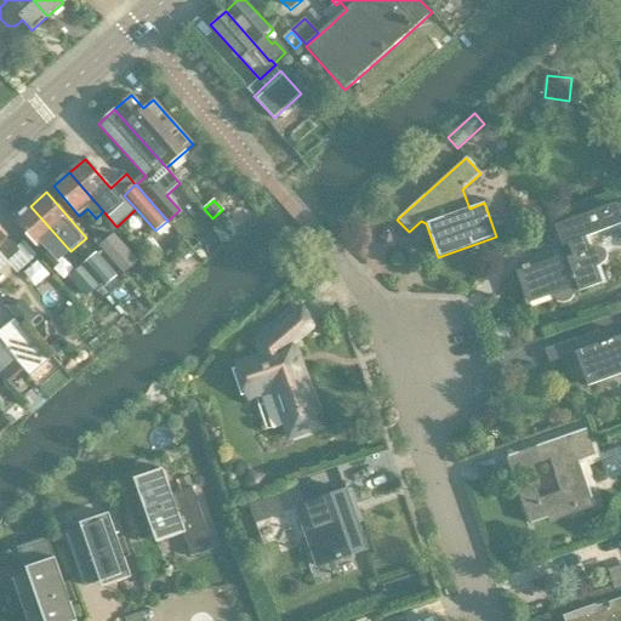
[(55,266),(70,251),(30,206),(15,220),(55,266)]
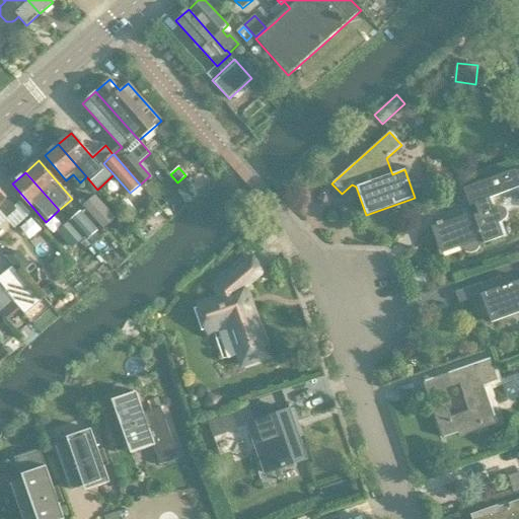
[(518,173),(516,173),(514,174),(514,173),(465,192),(469,205),(471,204),(474,214),(473,215),(472,212),(441,224),(440,220),(435,222),(436,226),(431,227),(440,253),(459,246),(460,247),(462,249),(464,250),(466,251),(468,251),(470,251),(472,251),(474,250),(476,249),(477,248),(478,247),(478,246),(479,245),(479,244),(484,242),(484,243),(503,236),(499,223),(503,221),(504,220),(505,220),(506,218),(507,217),(507,216),(507,214),(507,213),(507,212),(507,211),(506,209),(505,209),(503,208),(502,207),(500,207),(499,207),(498,208),(498,207),(496,208),(493,198),(518,189),(518,188),(518,173)]
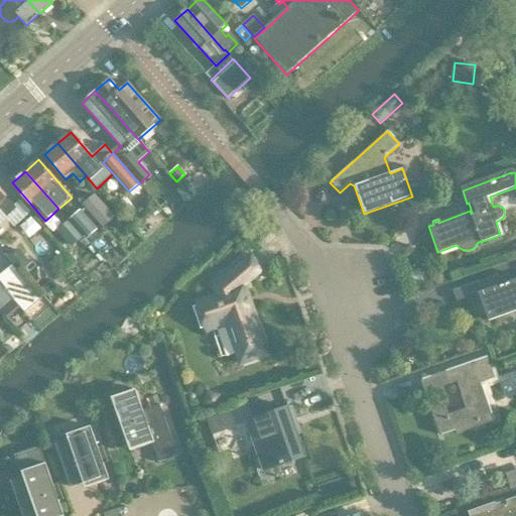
[(0,188),(0,211),(8,219),(19,210),(7,197),(0,188)]
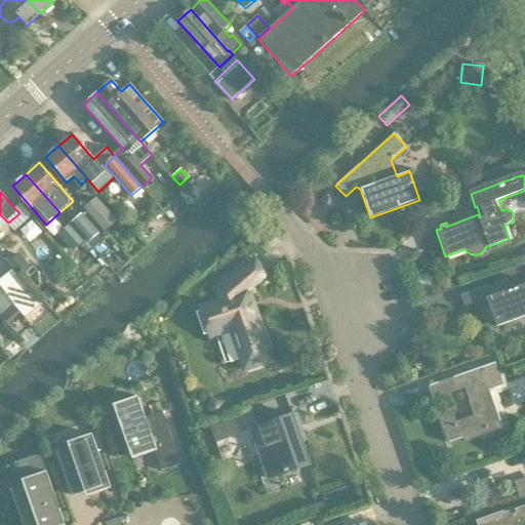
[(96,199),(85,209),(105,232),(116,221),(96,199)]
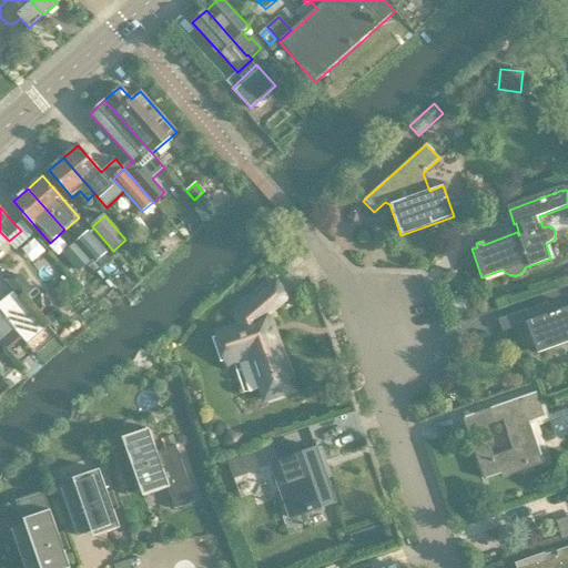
[(77,244),(91,261),(99,271),(109,262),(104,255),(105,254),(88,234),(75,244),(77,244)]
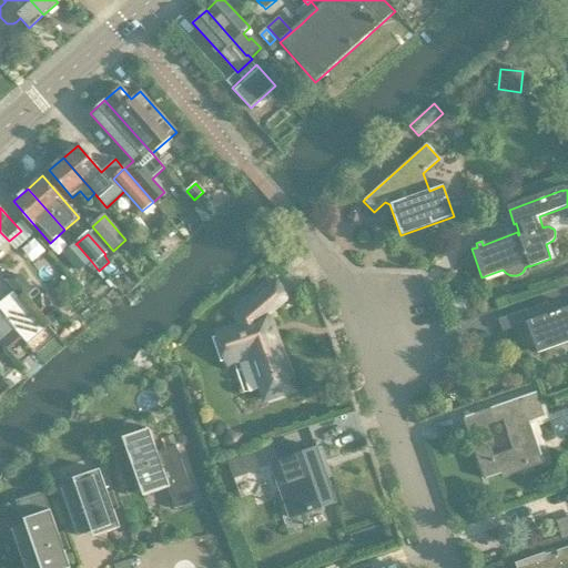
[(38,237),(24,246),(33,261),(47,252),(38,237)]
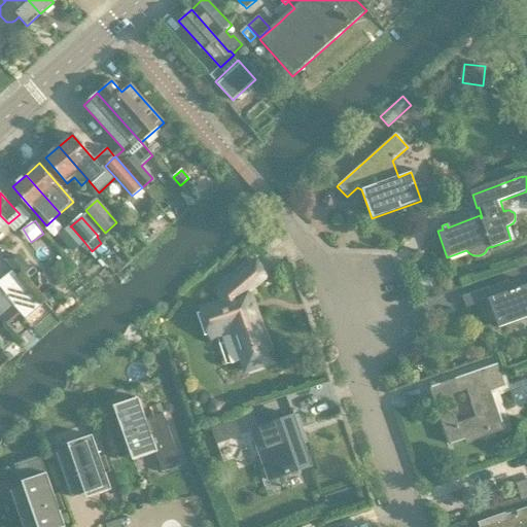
[(73,252),(84,242),(71,226),(60,237),(73,252)]
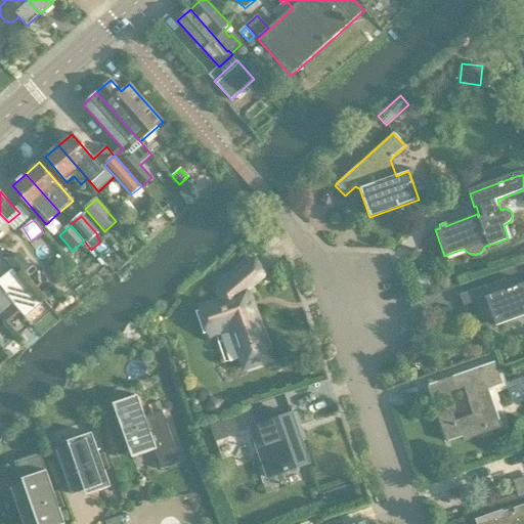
[(244,369),(272,360),(255,312),(250,314),(243,294),(265,274),(254,261),(217,293),(220,301),(199,308),(208,336),(230,329),(244,369)]
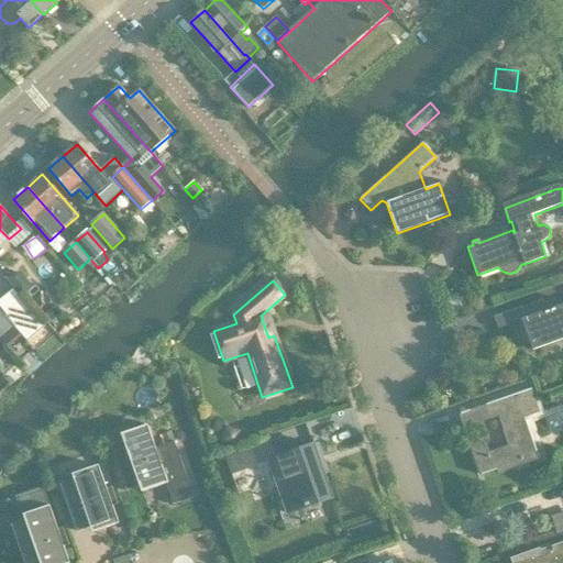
[(13,290),(0,301),(0,310),(14,327),(29,343),(45,328),(13,290)]
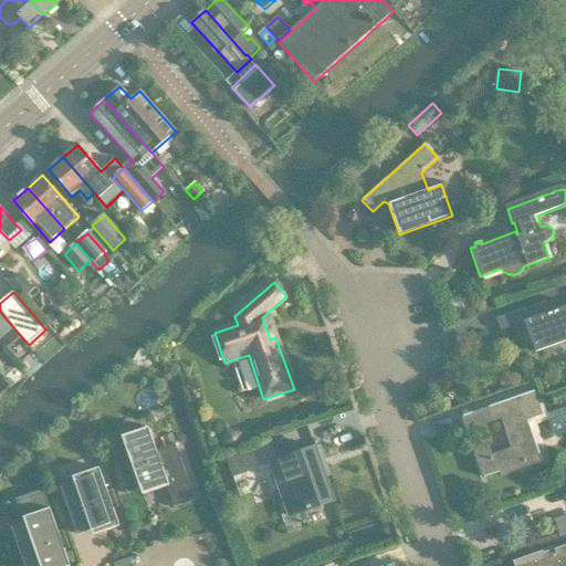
[(545,302),(496,320),(501,332),(524,322),(535,352),(565,341),(565,305),(557,310),(555,301),(546,304),(545,302)]
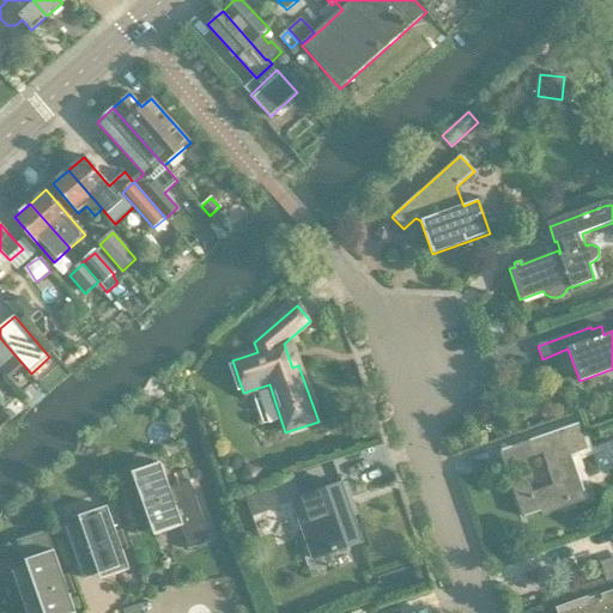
[(0,369),(16,356),(0,338),(0,369)]
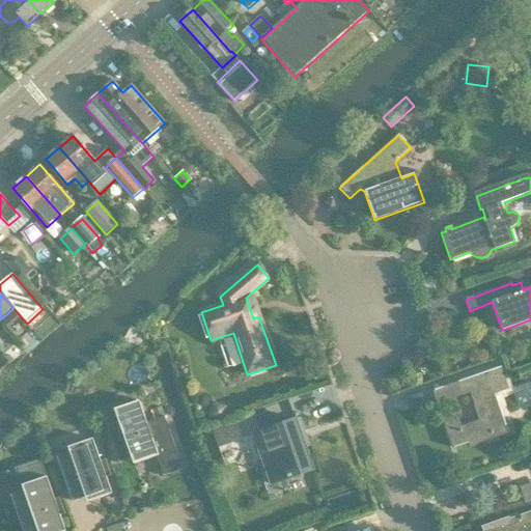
[(494,394),(508,389),(501,367),(434,390),(439,404),(470,393),(479,420),(462,426),(456,413),(443,418),(454,448),(506,430),(494,394)]
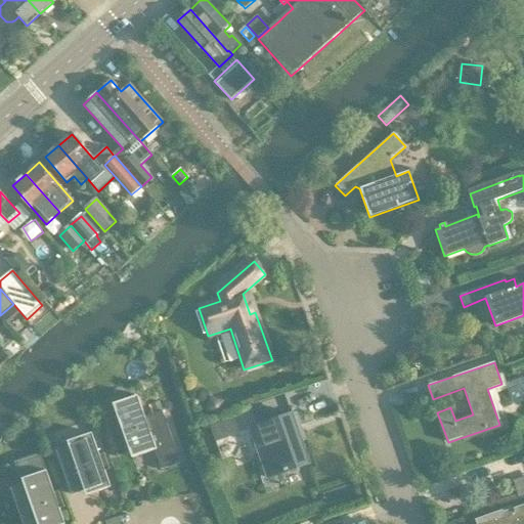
[(137,396),(113,404),(115,409),(101,415),(117,457),(130,453),(131,459),(155,450),(161,469),(160,469),(160,471),(180,464),(162,411),(144,418),(137,396)]
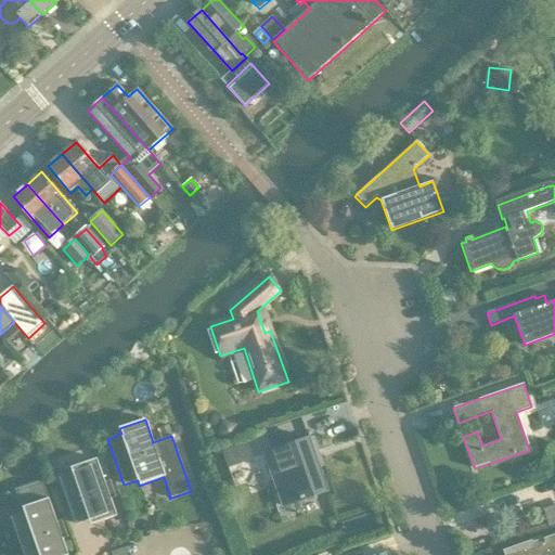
[(312,452),(319,450),(313,437),(266,454),(283,506),(326,491),(312,452)]
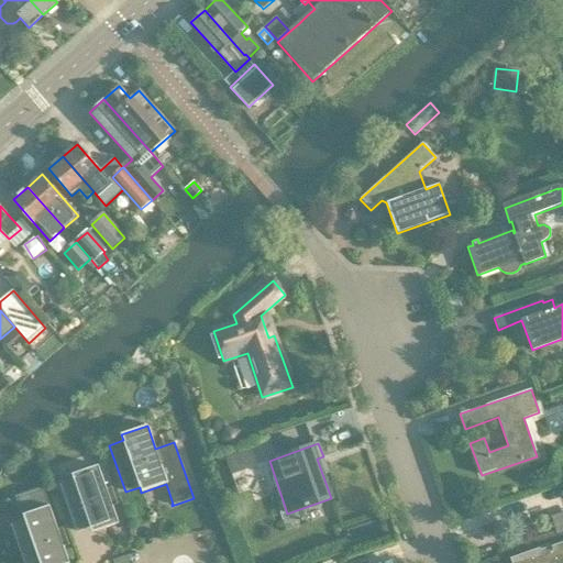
[(257,466),(250,444),(224,453),(232,475),(257,466)]
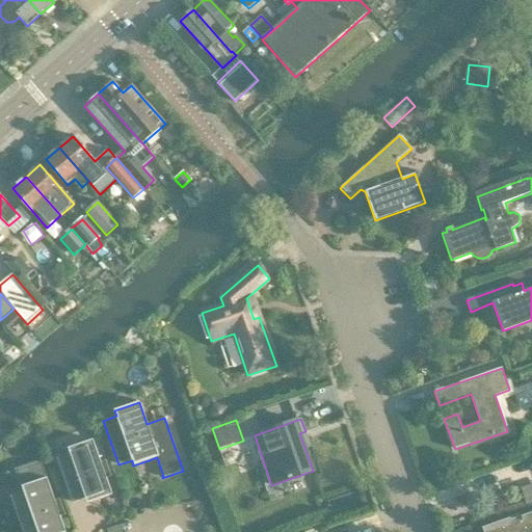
[(92,441),(68,449),(70,454),(57,458),(73,503),(85,499),(87,504),(112,495),(106,479),(111,477),(106,460),(101,462),(92,441)]
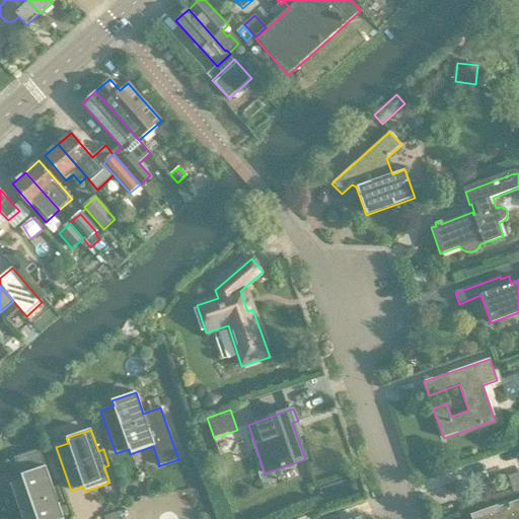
[(23,480),(11,485),(22,518),(63,518),(59,505),(64,503),(58,487),(53,488),(46,466),(40,451),(16,459),(23,480)]
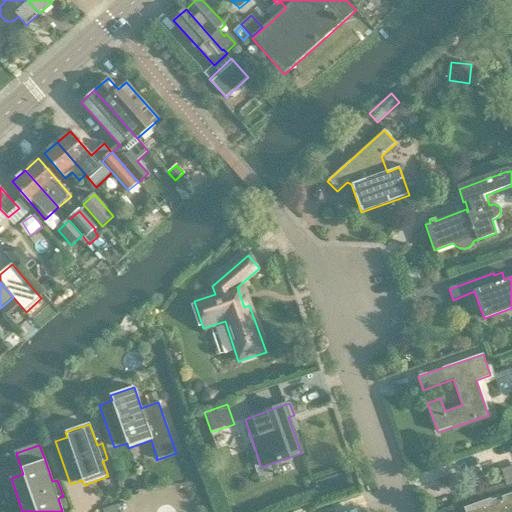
[(511,511),(511,493),(491,501),(490,499),(464,508),(465,511),(511,511)]
